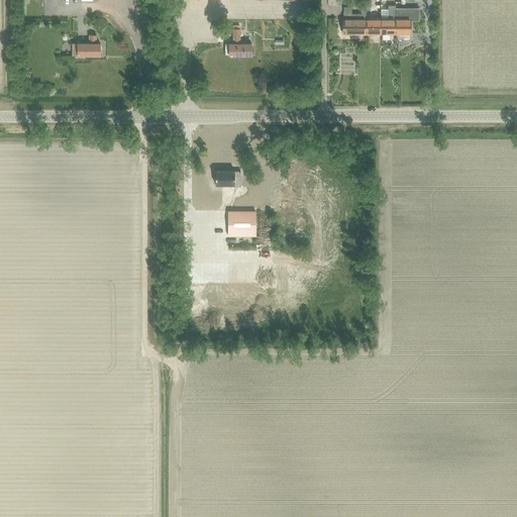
[(232,10),(247,11),(246,0),(222,0),(223,10),(227,10),(227,14),(232,15),(232,10)]
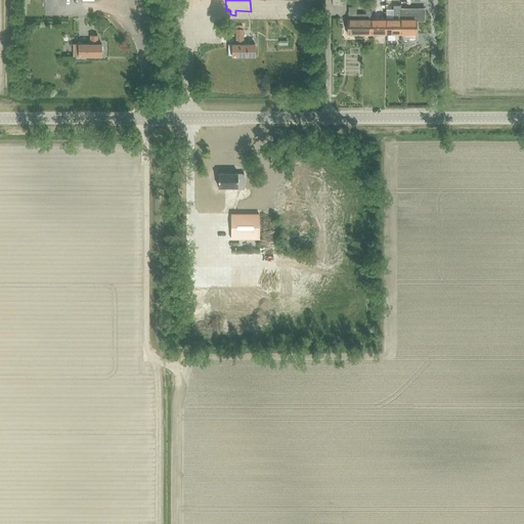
[(356,18),(347,17),(347,34),(356,34),(370,34),(370,18),(370,5),(365,5),(365,13),(356,13),(356,18)]
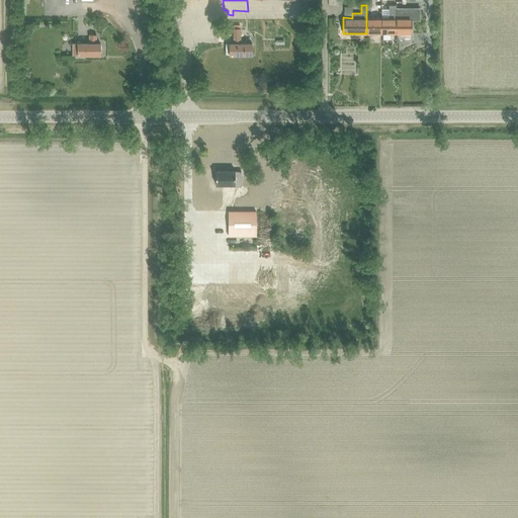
[(396,18),(396,9),(397,5),(389,5),(389,18),(381,18),(381,33),(396,33),(396,18)]
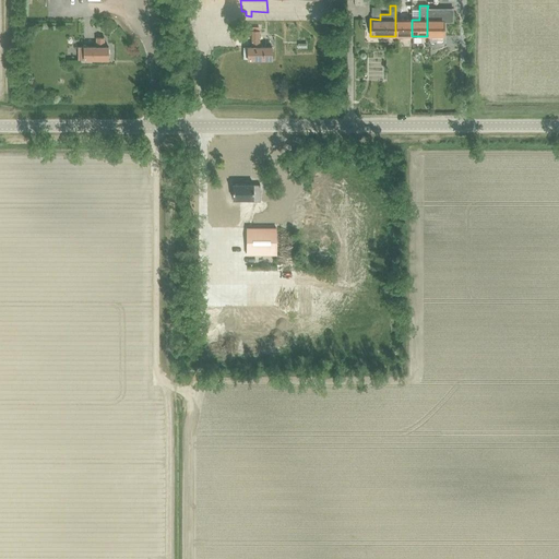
[(427,20),(427,36),(443,36),(444,20),(451,20),(451,10),(427,10),(427,20)]
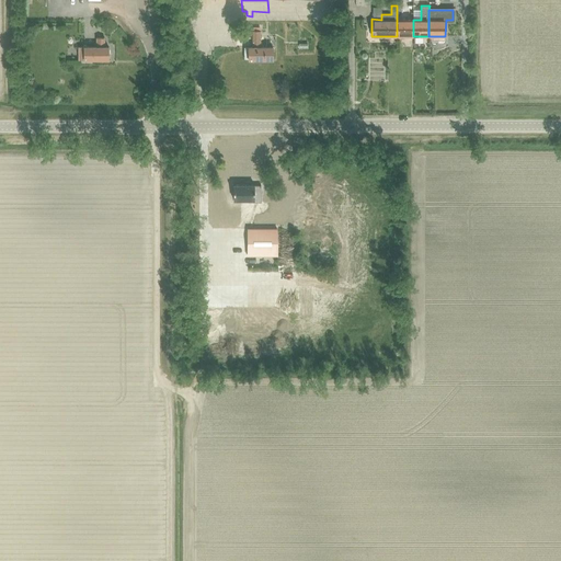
[(413,36),(413,20),(397,20),(397,36),(413,36)]
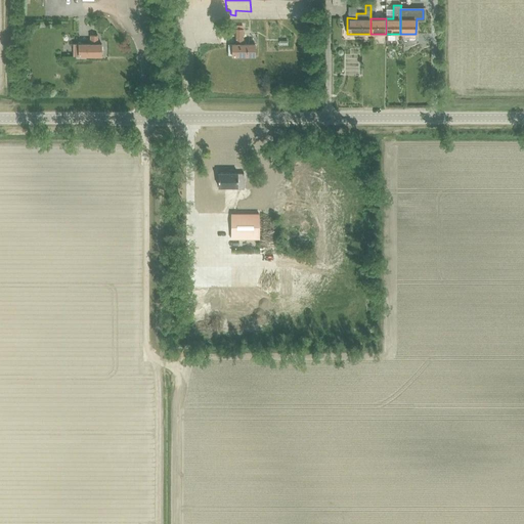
[(243,44),(243,36),(243,29),(236,29),(236,44),(232,44),(228,44),(228,55),(232,55),(232,56),(255,56),(255,44),(243,44)]
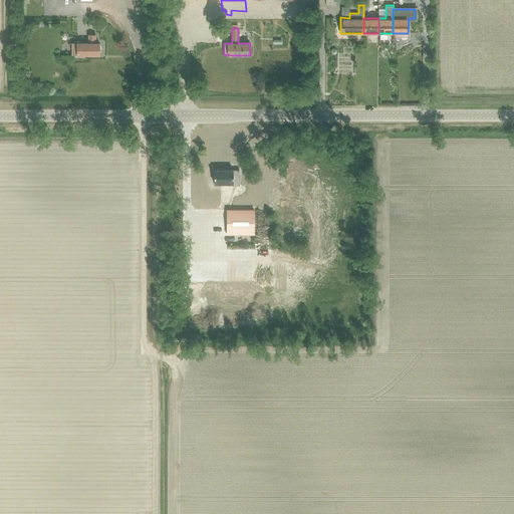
[(99,55),(99,42),(95,42),(95,34),(88,34),(88,42),(77,42),(77,43),(71,43),(71,55),(76,55),(99,55)]
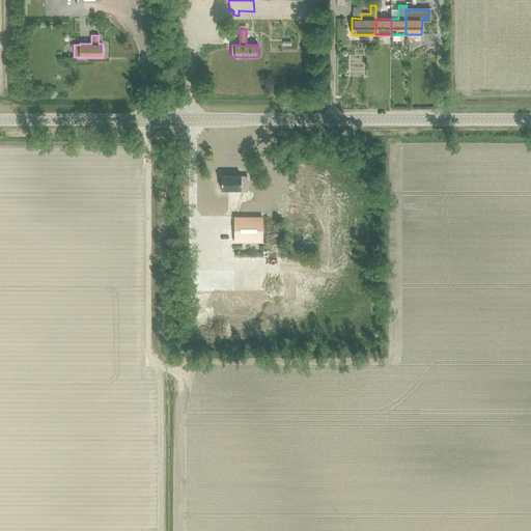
[(247,189),(247,175),(241,175),(221,175),(221,189),(241,189),(247,189)]
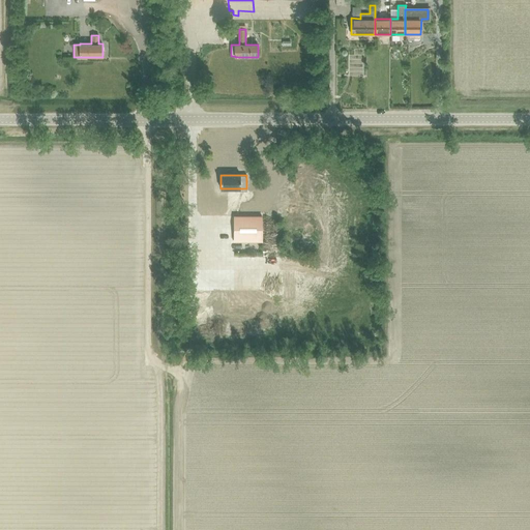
[(262,216),(234,216),(234,242),(262,242),(262,216)]
